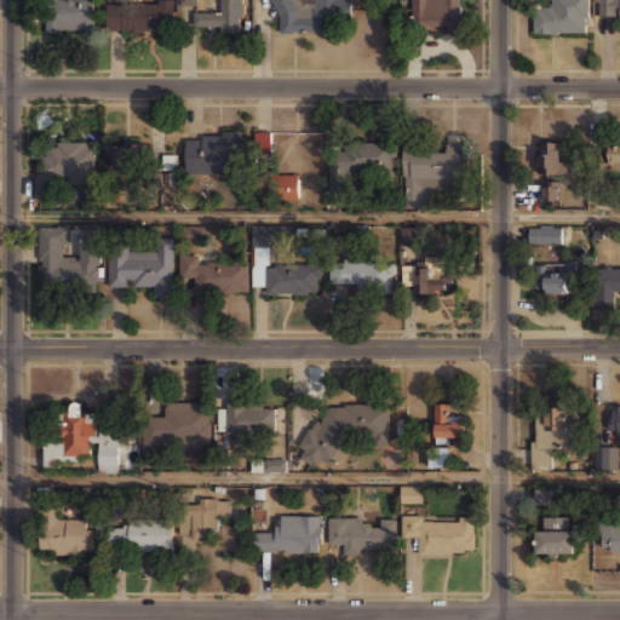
[(93,29),(93,0),(49,0),(49,29),(93,29)]
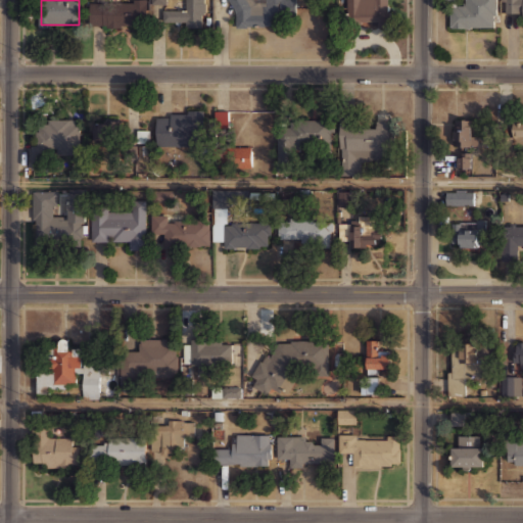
[(147,0),(89,0),(89,26),(147,26),(147,0)]
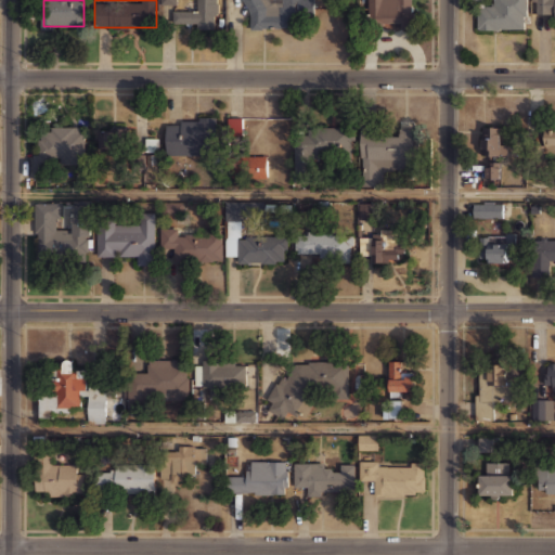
[(217,27),(217,0),(195,0),(195,8),(178,7),(178,0),(160,0),(160,8),(172,8),(171,26),(217,27)]
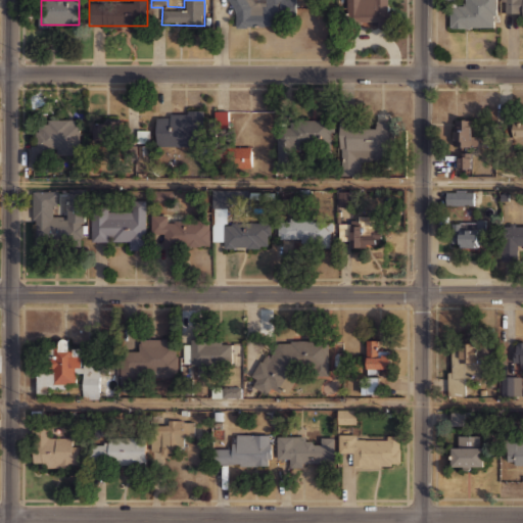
[(231,0),(234,27),(283,24),(282,12),(296,11),(295,0),(265,0),(266,1),(251,2),(250,0),(231,0)]
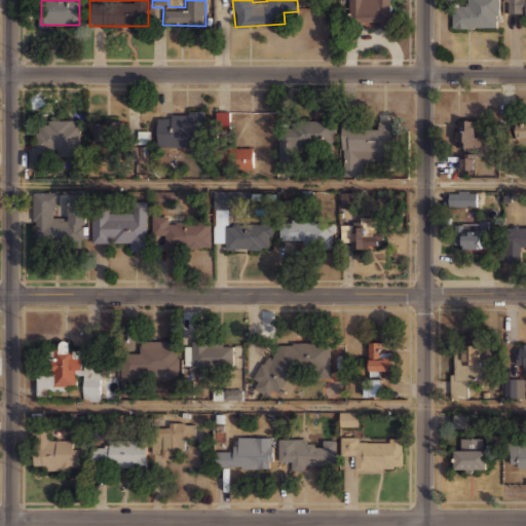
[(348,0),(348,24),(391,24),(391,0),(348,0)]
